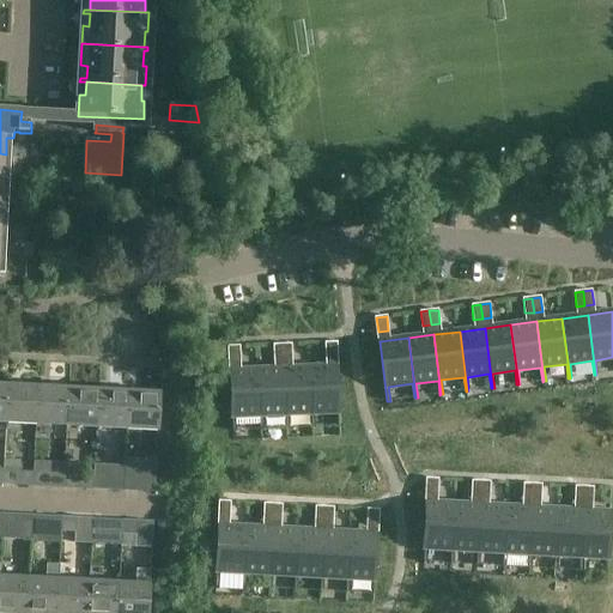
[(335,343),(326,343),(326,357),(337,357),(335,343)]
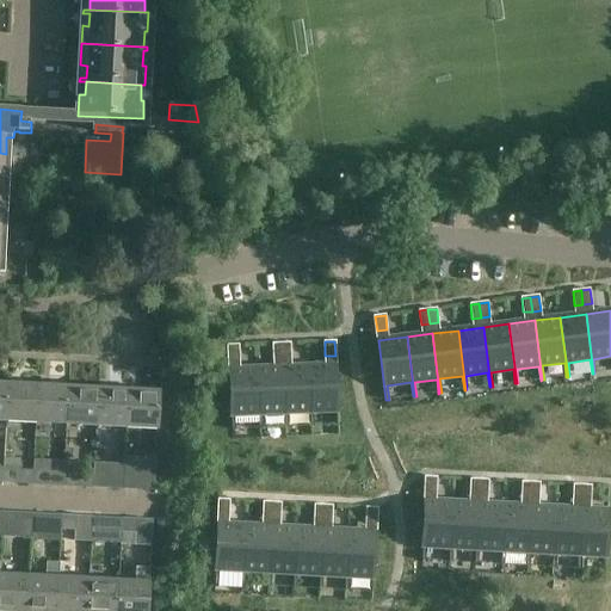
[(239,345),(228,346),(229,360),(239,359),(239,345)]
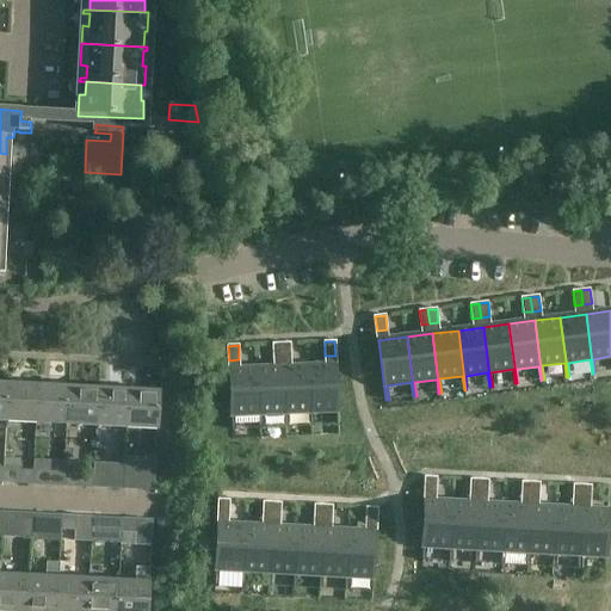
[(337,412),(335,365),(310,366),(313,426),(314,426),(313,412),(337,412)]
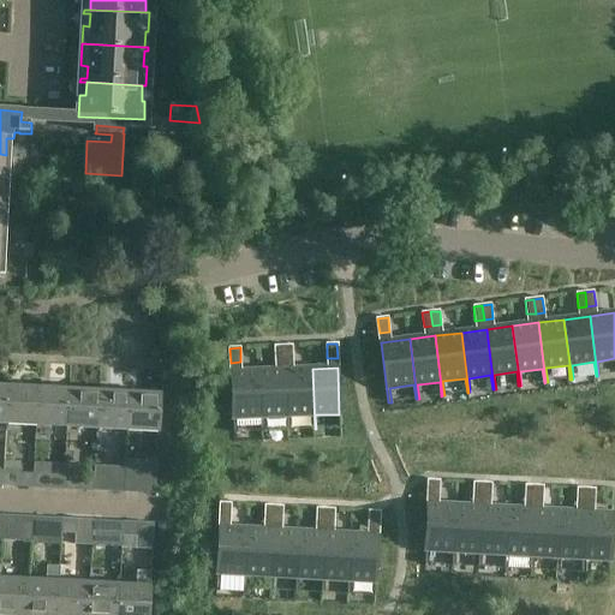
[(315,429),(312,369),(286,370),(288,430),(290,430),(290,416),(312,416),(312,430),(315,429)]
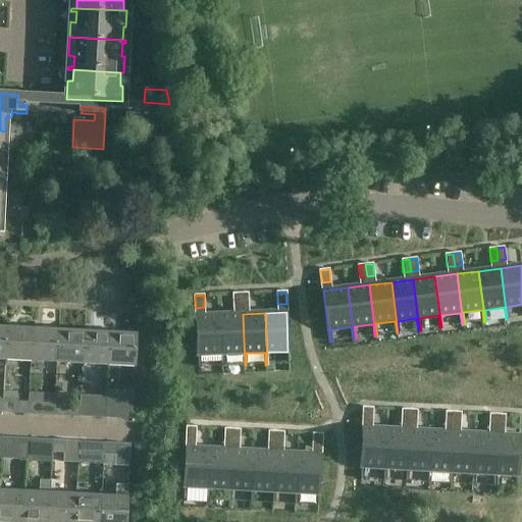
[(245,365),(243,314),(220,315),(222,366),(224,366),(223,354),(243,353),(244,365),(245,365)]
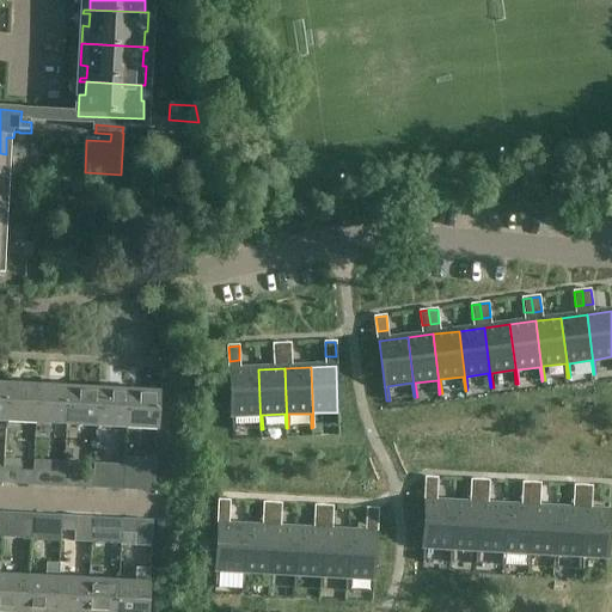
[(261,429),(258,369),(230,371),(232,430),(236,430),(234,416),(258,415),(259,429),(261,429)]
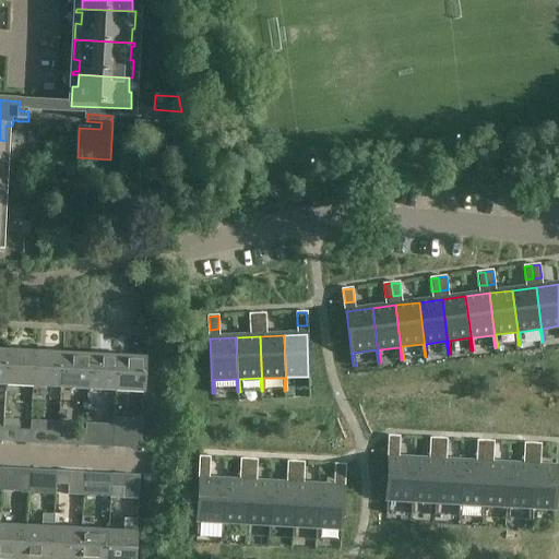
[(0,387),(9,388),(11,353),(0,352),(0,387)]
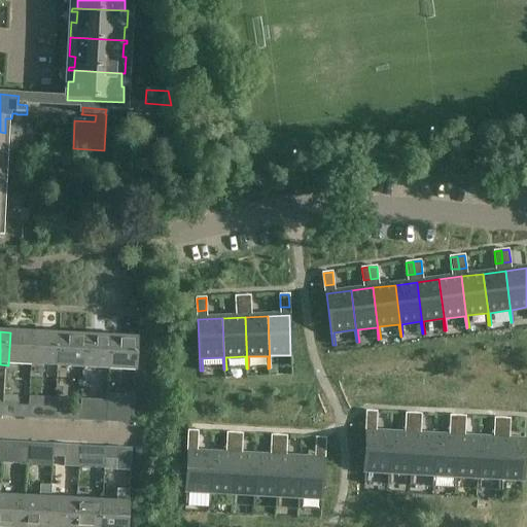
[(36,334),(10,332),(8,365),(34,367),(36,334)]
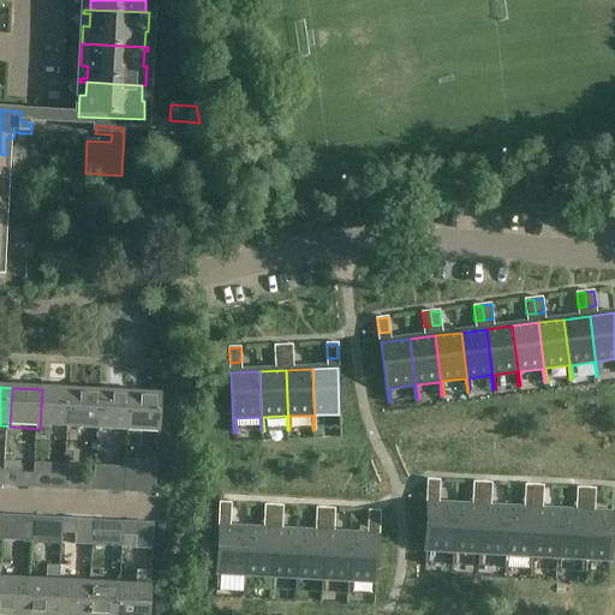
[(42,389),(40,429),(70,430),(71,392),(42,389)]
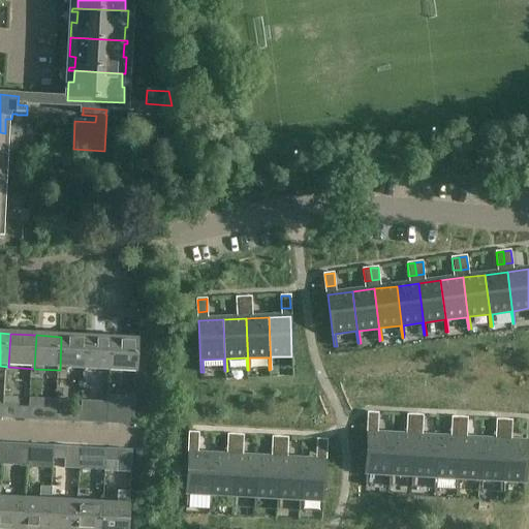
[(88,338),(61,337),(60,370),(87,371),(88,338)]
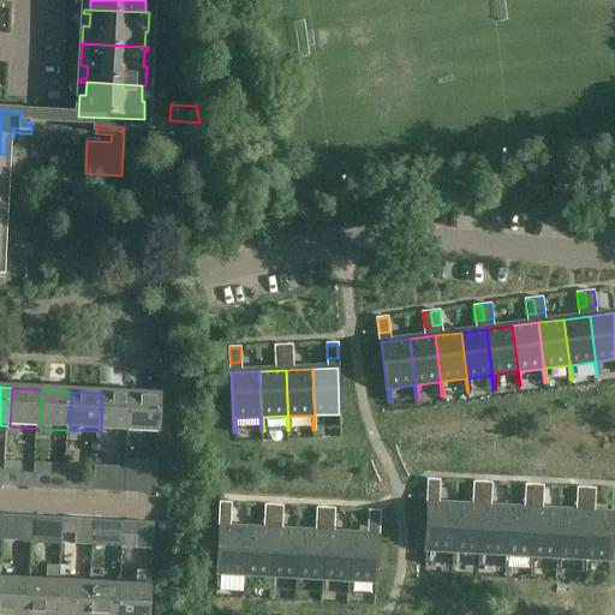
[(132,394),(102,393),(101,431),(130,434),(132,394)]
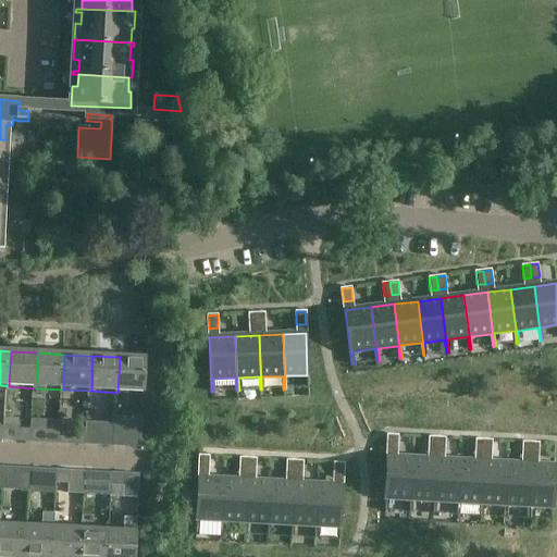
[(147,359),(120,357),(118,393),(145,394),(147,359)]
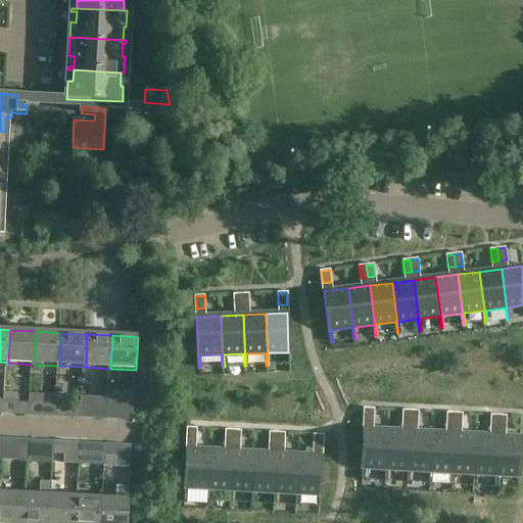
[(17,394),(6,393),(5,415),(31,417),(32,395),(30,395),(29,403),(17,403),(17,394)]
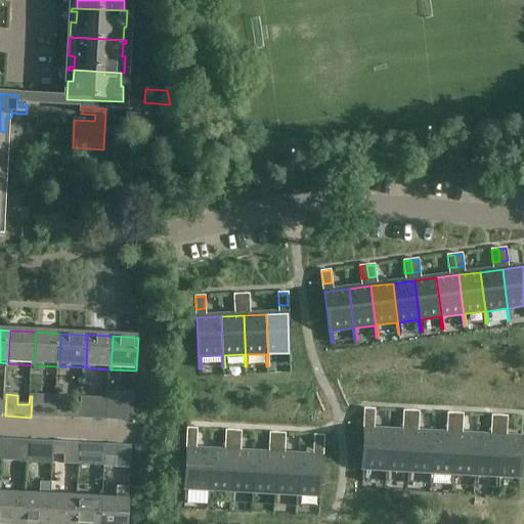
[(32,396),(31,418),(56,419),(57,397),(55,397),(54,406),(43,406),(44,396),(32,396)]
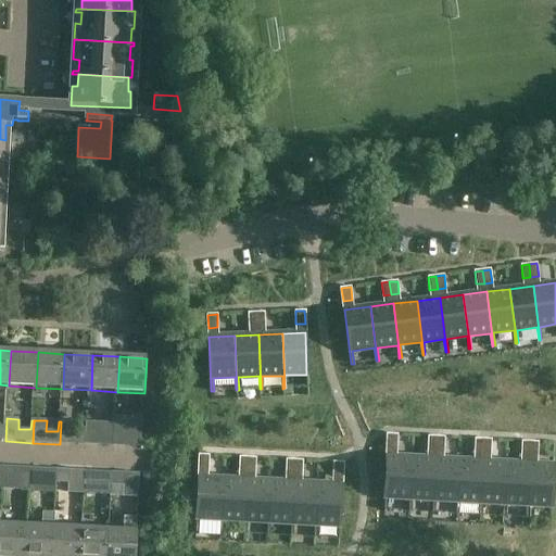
[(128,425),(116,425),(115,447),(118,447),(140,449),(142,421),(128,420),(128,425)]
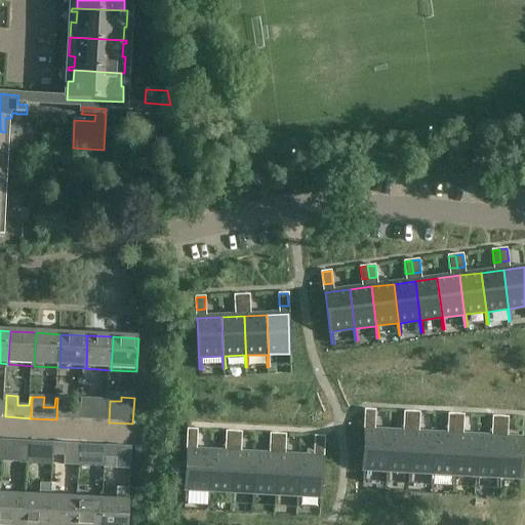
[(70,399),(57,398),(56,419),(82,421),(84,400),(81,399),(80,408),(70,408),(70,399)]
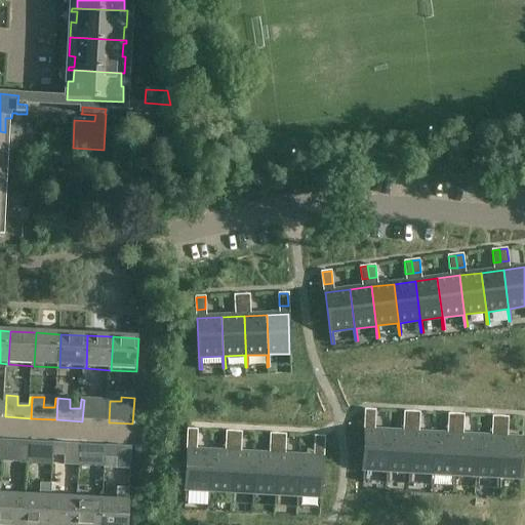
[(110,401),(84,400),(82,421),(109,422),(110,401)]
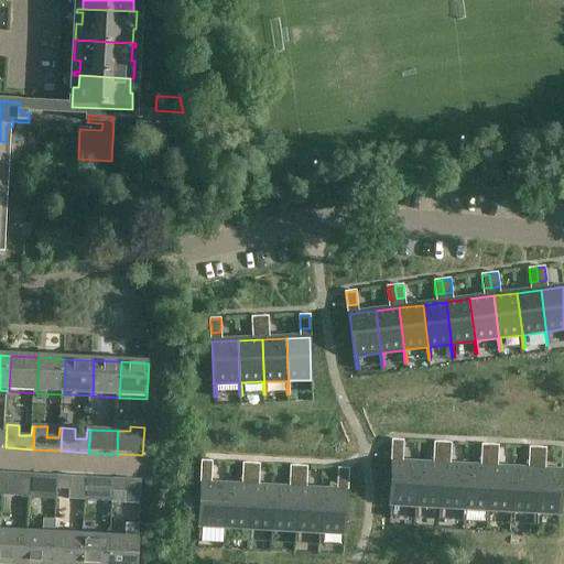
[(403,441),(393,441),(393,454),(402,454),(403,441)]
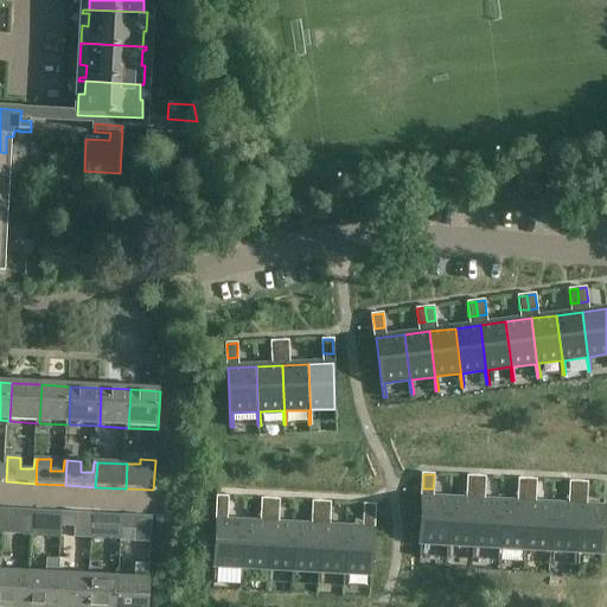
[(528,479),(519,479),(518,493),(526,493),(528,479)]
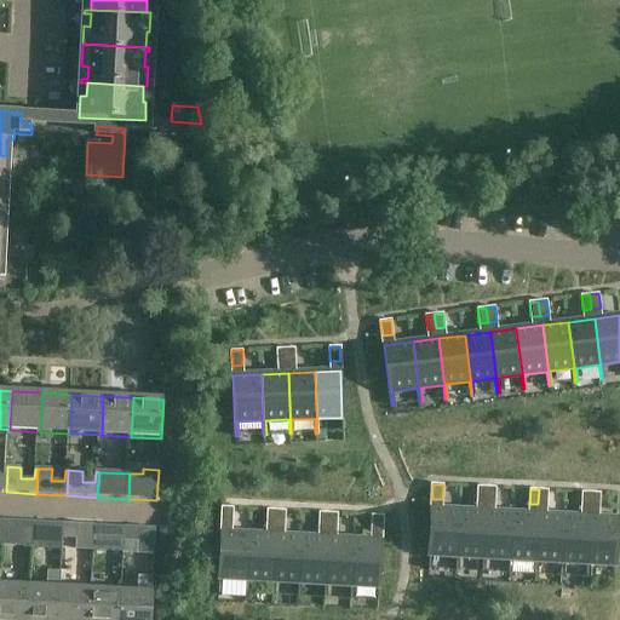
[(547,491),(539,489),(538,504),(547,505),(547,491)]
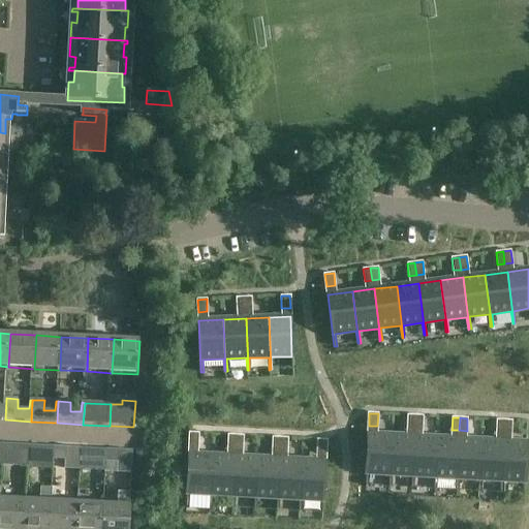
[(511,421),(504,421),(503,433),(511,433),(511,421)]
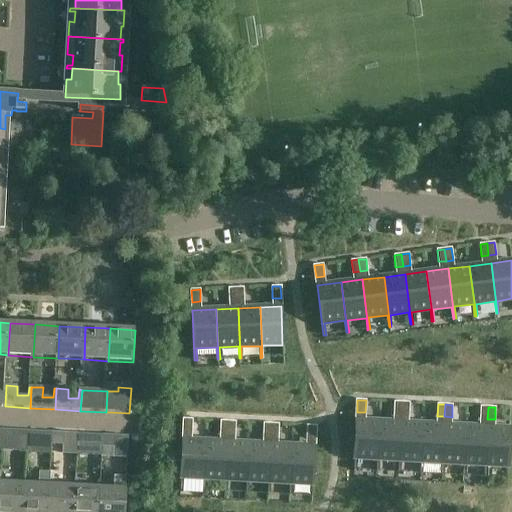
[(192,419),(184,419),(183,431),(192,431),(192,419)]
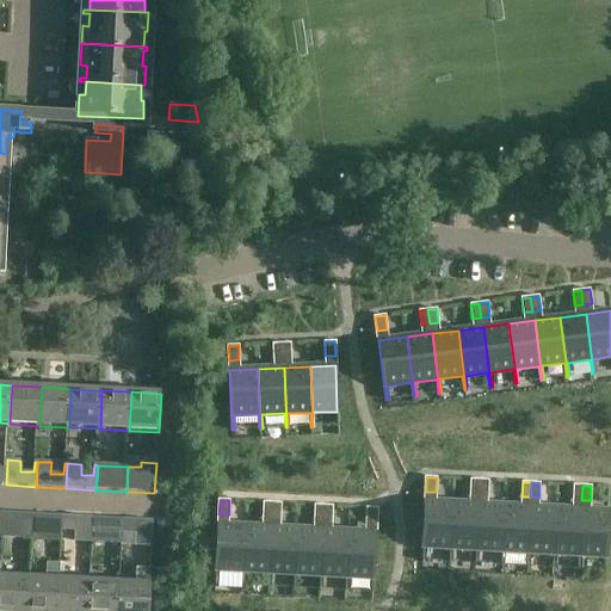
[(455,503),(425,501),(421,561),(425,561),(426,547),(450,548),(449,562),(451,562),(455,503)]
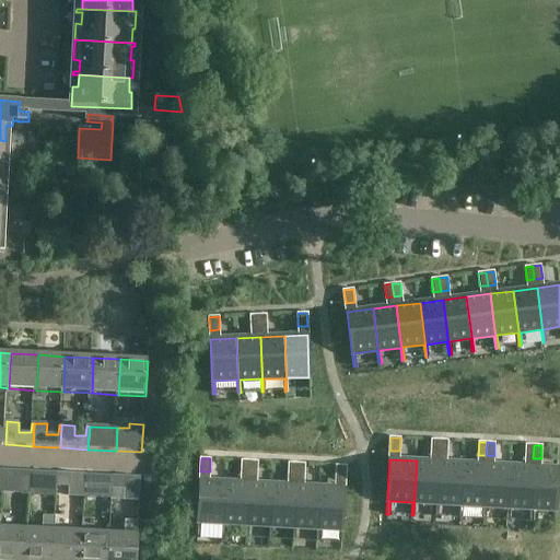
[(248,474),(249,461),(242,461),(241,474),(248,474)]
